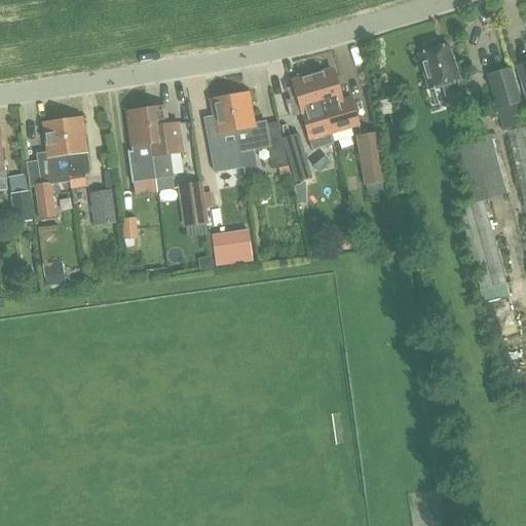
[(429,88),(441,85),(444,97),(459,92),(456,80),(458,80),(452,60),(449,61),(445,46),(419,54),(429,88)]
